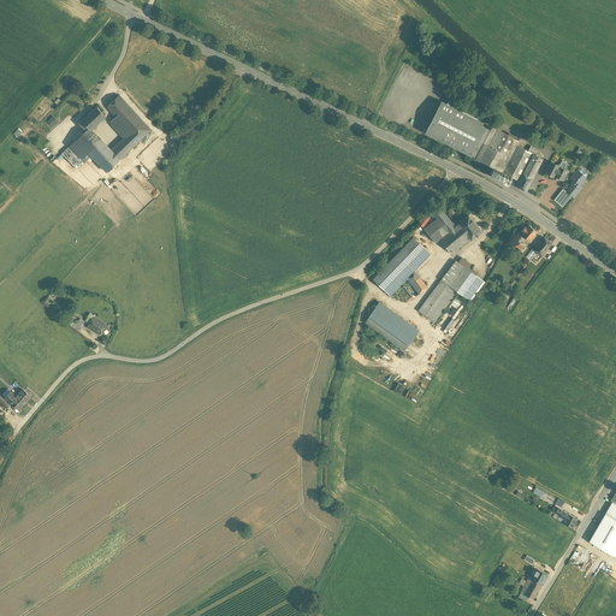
[(110,153),(88,132),(72,148),(78,153),(83,148),(92,157),(110,173),(152,129),(118,96),(107,107),(110,111),(116,117),(130,131),(124,138),(112,150),(110,153)]
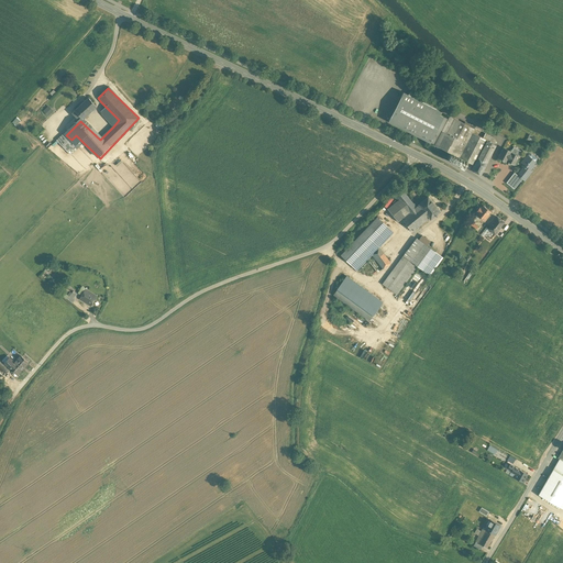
[(441,111),(404,92),(388,121),(434,145),(449,119),(440,114),(441,111)]
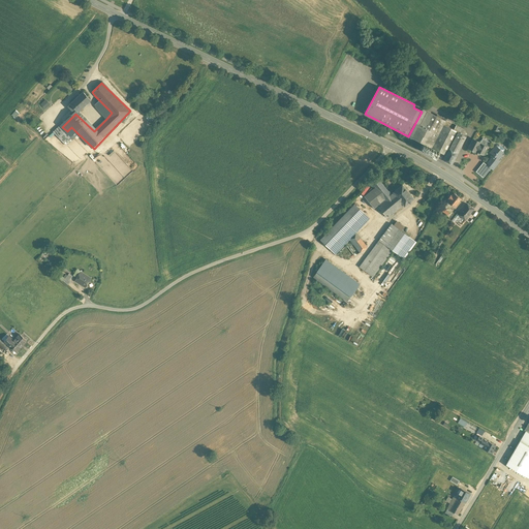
[(84,93),(71,104),(78,112),(79,112),(90,100),(84,93)]
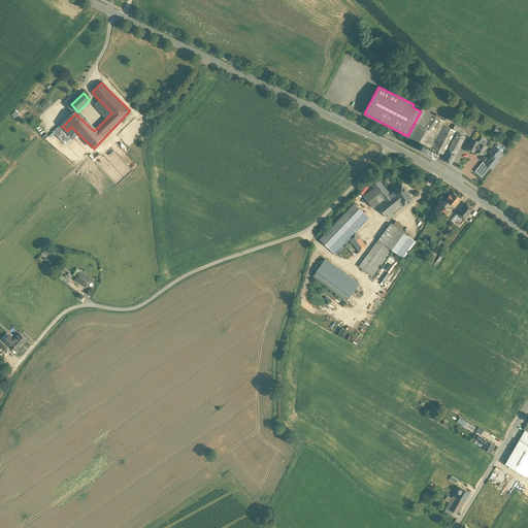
[(40,103),(44,108),(50,103),(45,98),(40,103)]
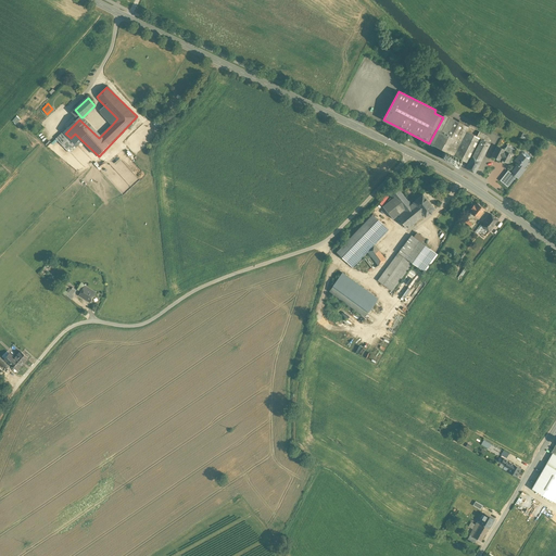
[(117,118),(104,105),(100,110),(100,113),(112,125),(117,118)]
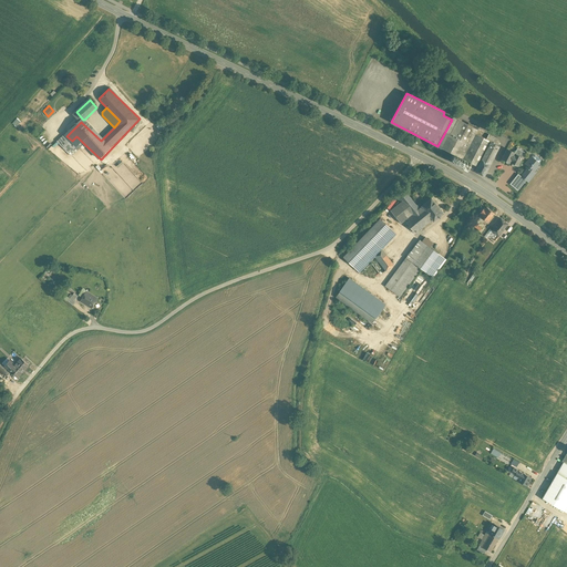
[(471,145),(450,134),(457,120),(453,116),(452,120),(437,146),(454,154),(463,158),(471,145)]
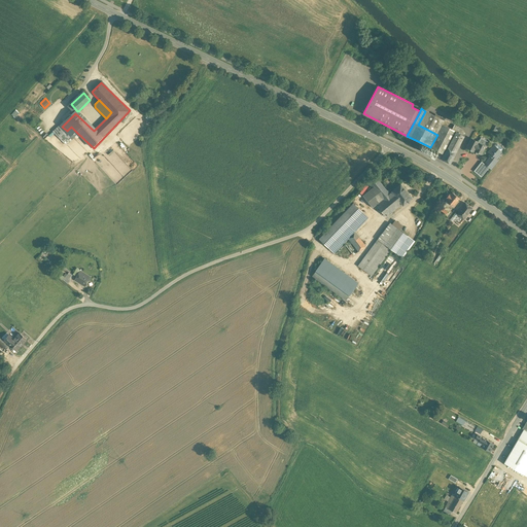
[(78,111),(77,111),(75,113),(94,131),(96,129),(78,111)]
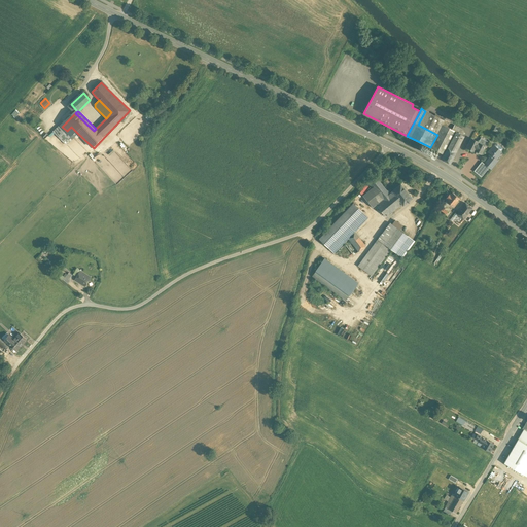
[(444,120),(425,111),(418,125),(437,135),(445,120),(444,120)]
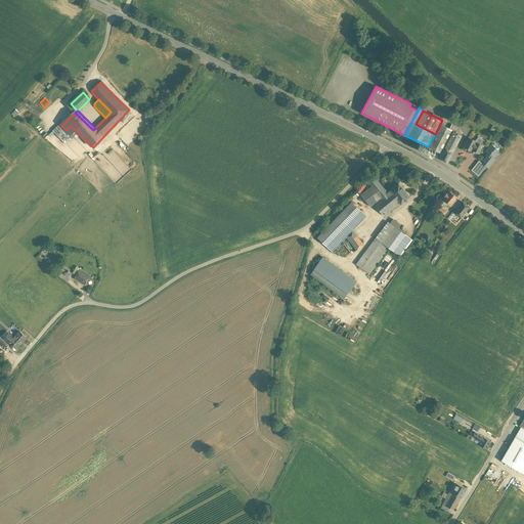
[(461,128),(442,119),(441,120),(442,120),(435,134),(428,146),(436,151),(441,154),(439,158),(447,163),(453,151),(462,135),(457,133),(461,128)]
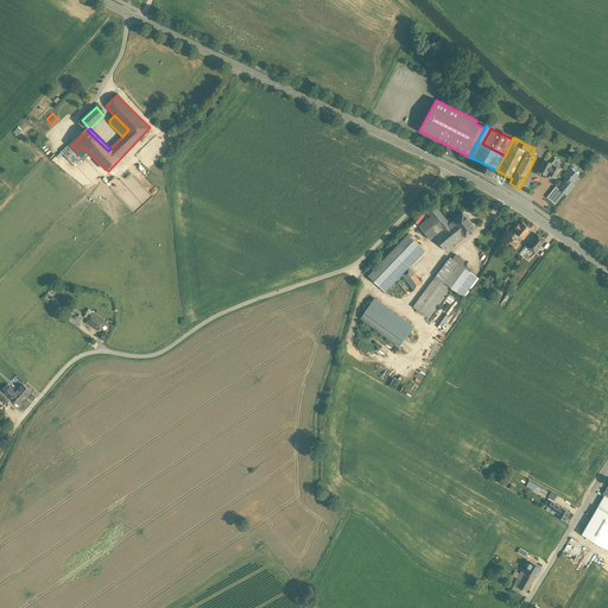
[(82,146),(77,151),(71,146),(54,163),(83,187),(86,185),(90,181),(93,183),(101,175),(86,158),(90,154),(82,146)]
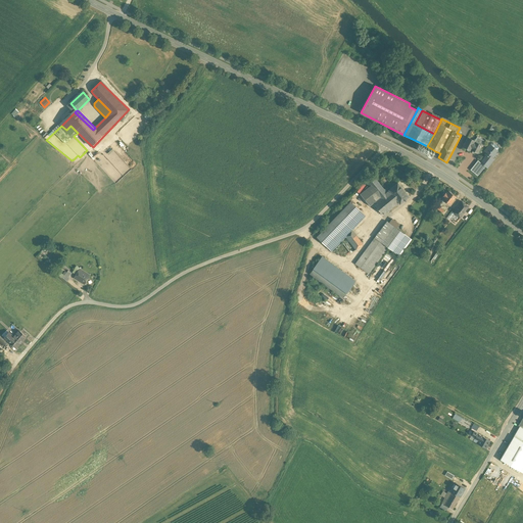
[(475,141),(468,137),(463,146),(468,148),(467,150),(470,151),(471,150),(474,152),(474,151),(478,153),(481,145),(484,140),(477,137),(475,141)]
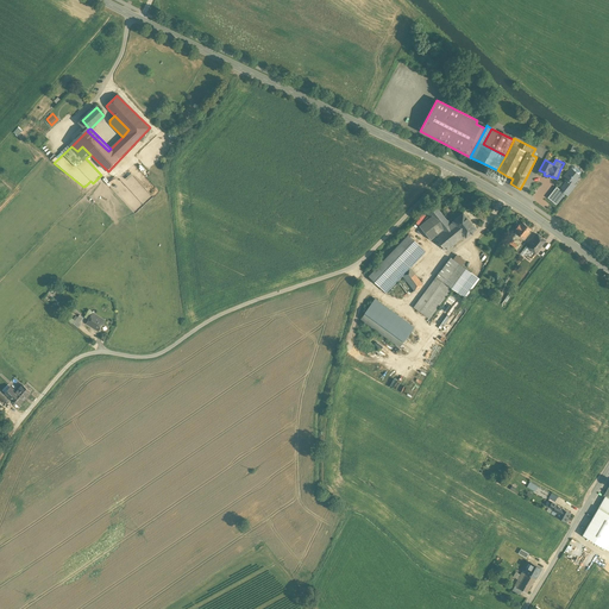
[(497,170),(488,165),(484,171),(487,173),(494,176),(497,170)]
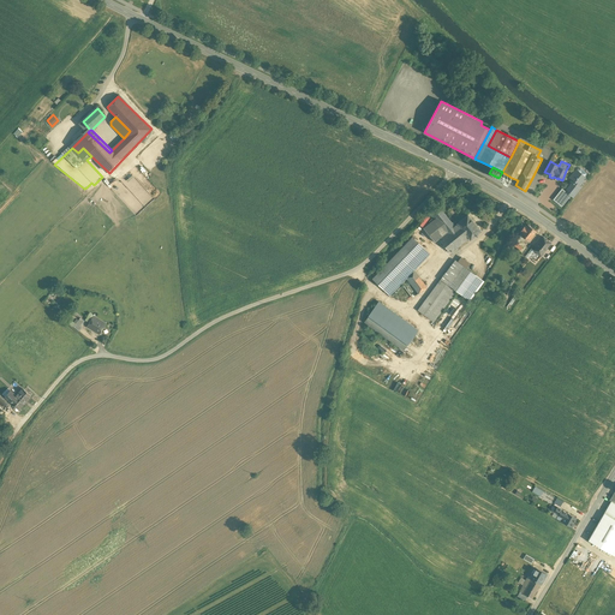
[(580,168),(578,169),(577,169),(569,178),(572,180),(565,190),(571,196),(573,197),(581,186),(580,185),(586,177),(586,175),(586,173),(580,168)]
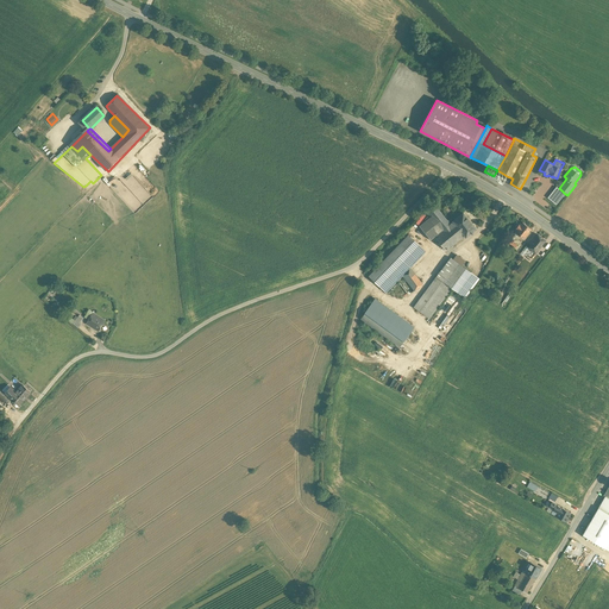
[(507,176),(497,170),(494,176),(494,177),(503,182),(507,176)]
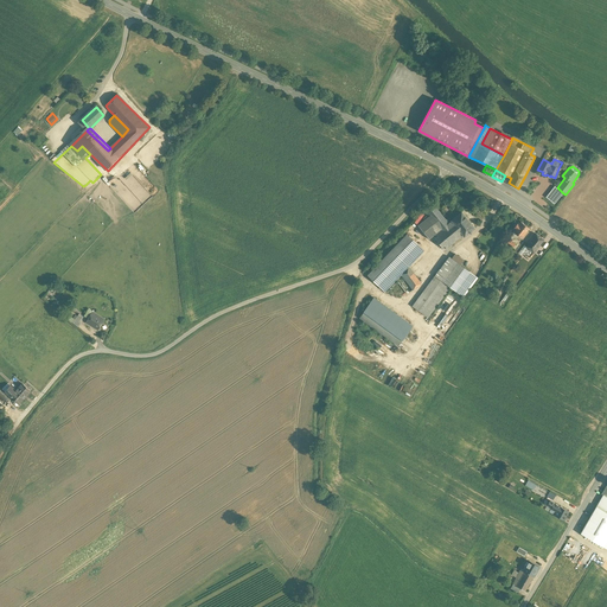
[(555,186),(550,192),(547,197),(551,200),(554,198),(556,202),(563,193),(557,187),(555,186)]
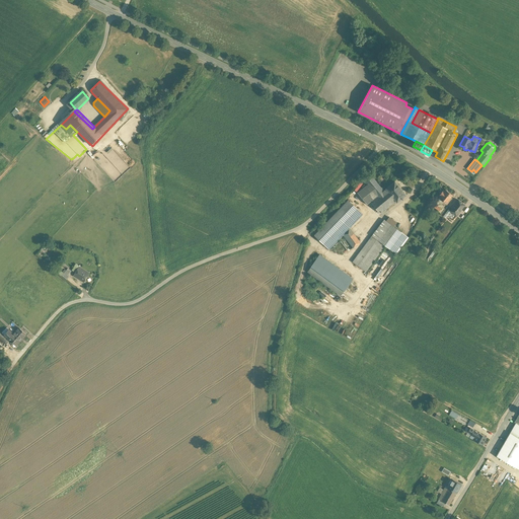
[(384,191),(372,176),(365,181),(367,184),(377,197),(384,191)]
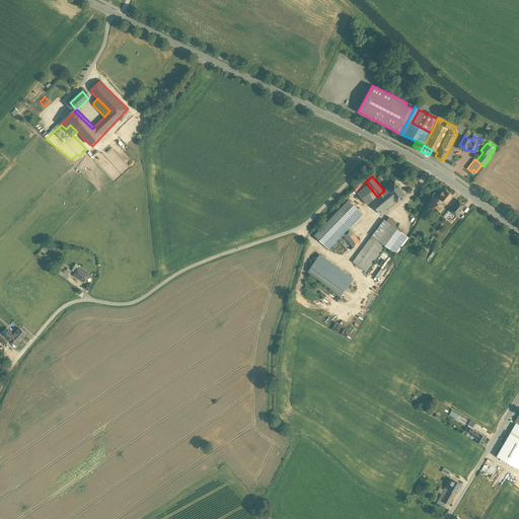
[(405,195),(394,180),(385,189),(386,189),(395,201),(397,202),(405,195)]
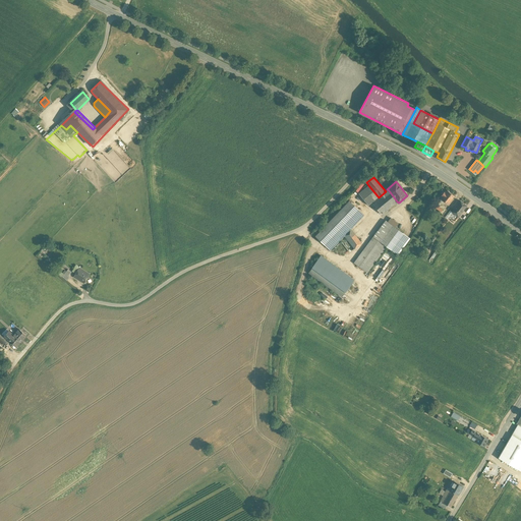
[(368,185),(358,193),(368,206),(372,203),(371,203),(379,197),(368,185)]
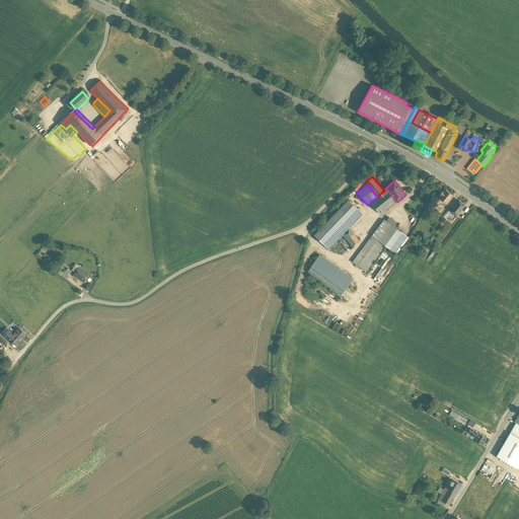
[(377,197),(370,202),(371,202),(380,214),(395,201),(386,189),(384,191),(377,197)]
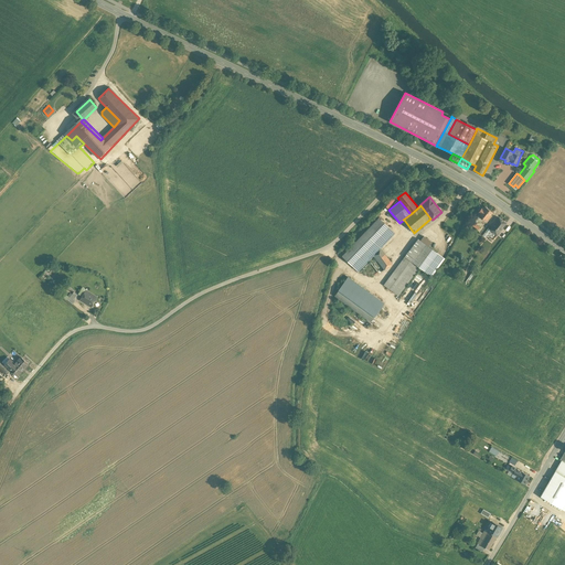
[(492,213),(484,208),(483,210),(481,209),(478,214),(479,215),(478,216),(482,220),(486,222),(492,213)]
